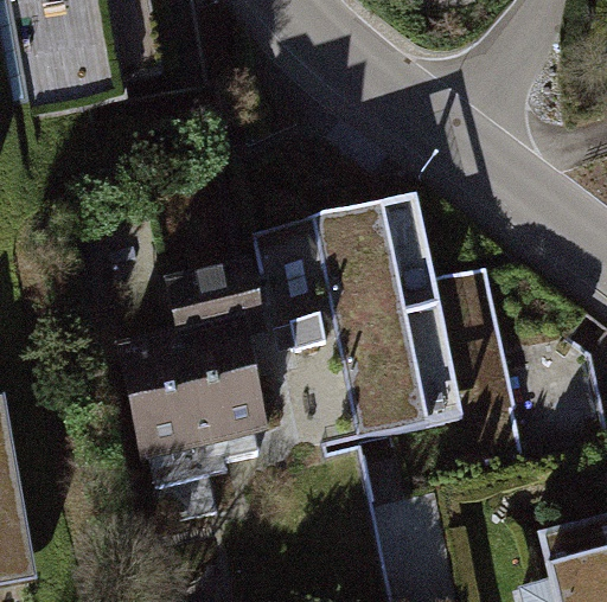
[(11,0),(33,119),(168,88),(153,0),(11,0)]
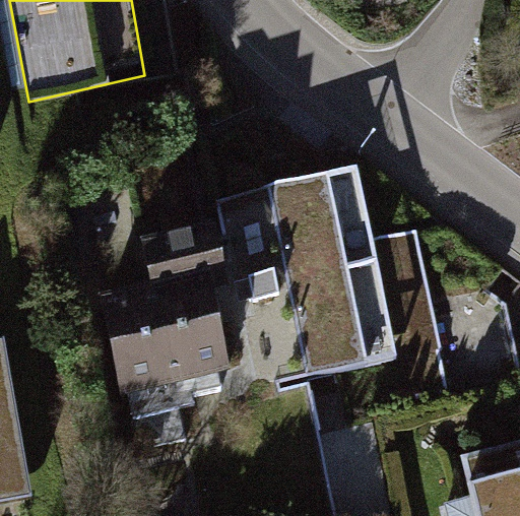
[(355,164),(211,198),(257,392),(443,348),(416,235),(375,245),(355,164)]
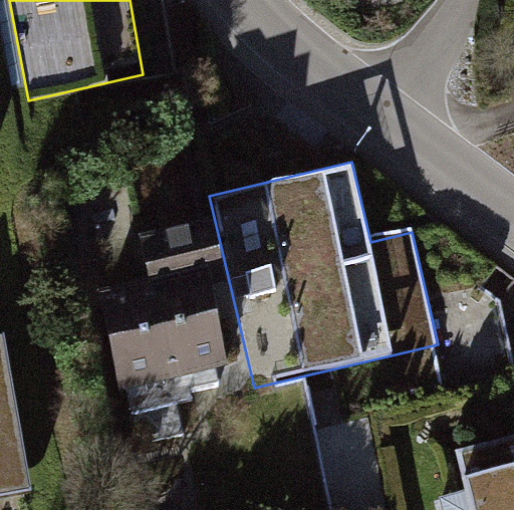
[(148,277),(95,289),(120,390),(230,362),(210,282),(225,278),(209,216),(137,234),(148,277)]
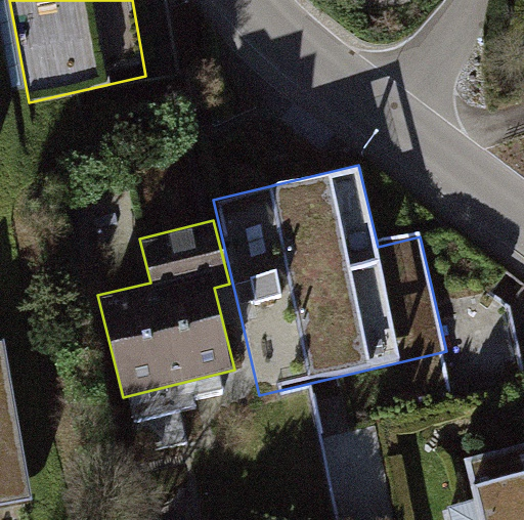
[(0,504),(19,502),(0,392),(0,504)]
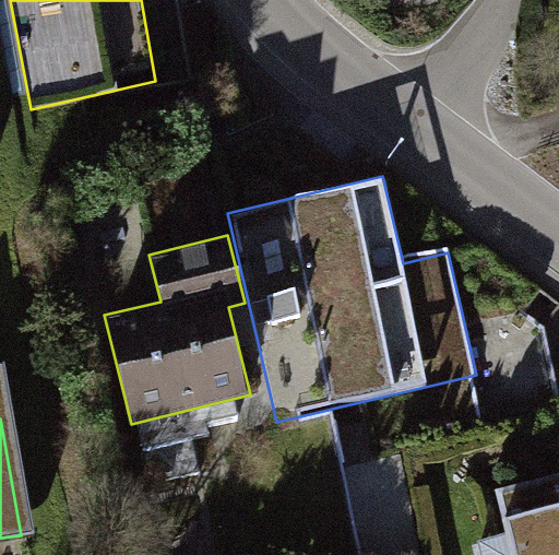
[(558,554),(558,465),(496,481),(509,539),(472,547),(473,554),(558,554)]
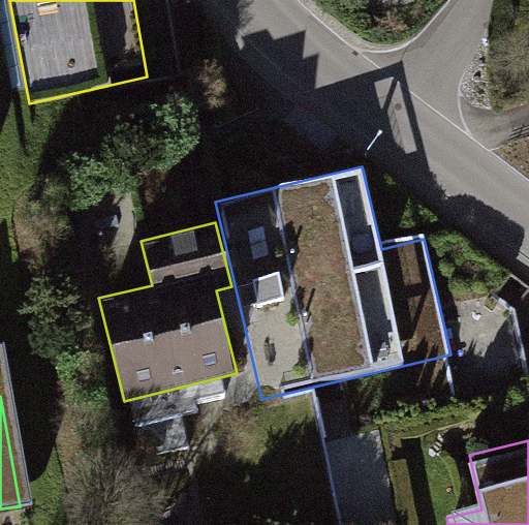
All buildings are outlined.
